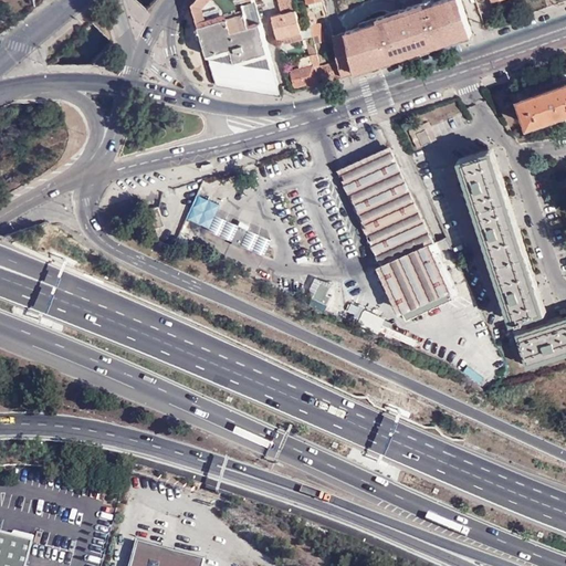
[(281,94),(254,4),(253,0),(194,0),(192,2),(216,83),(281,94)]
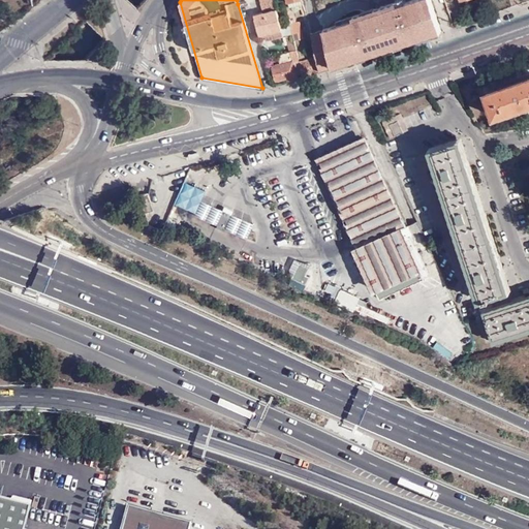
[(273,0),(262,0),(259,1),(262,12),(276,9),(273,0)]
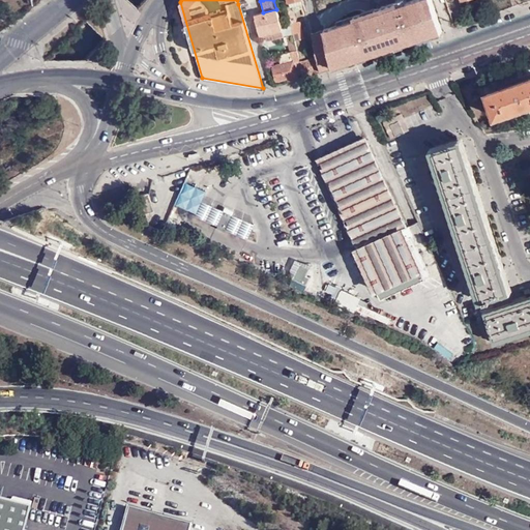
[(432,0),(417,0),(322,30),(333,65),(386,49),(442,31),(432,0)]
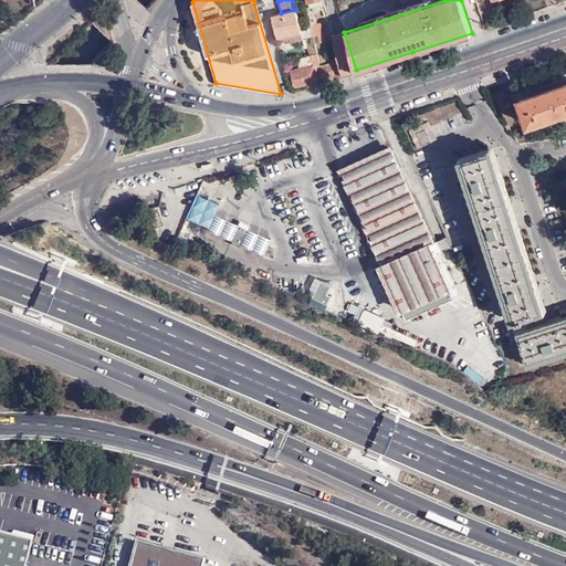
[(295,10),(281,13),(271,17),(278,38),(283,35),(284,43),(304,38),(295,10)]
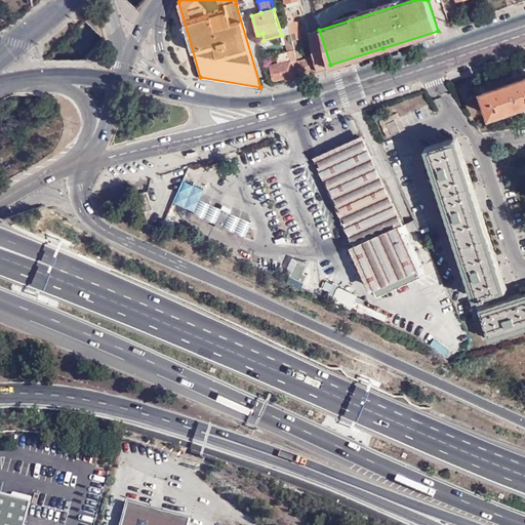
[(284,10),(287,23),(294,22),(291,9),(284,10)]
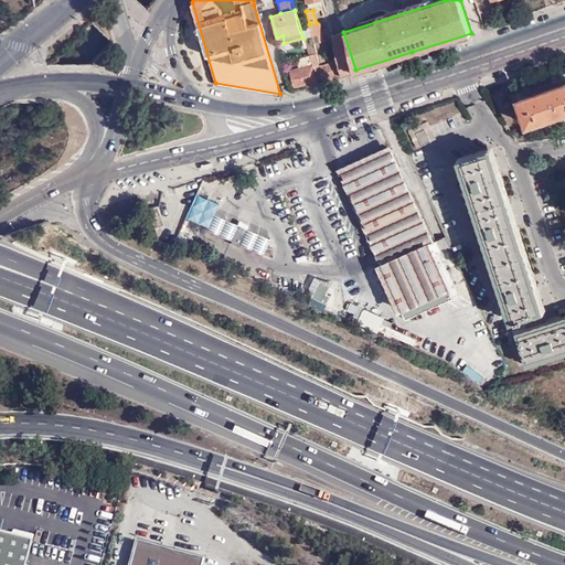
[(310,27),(311,34),(312,35),(320,33),(321,41),(324,40),(320,22),(317,23),(309,24),(310,27)]
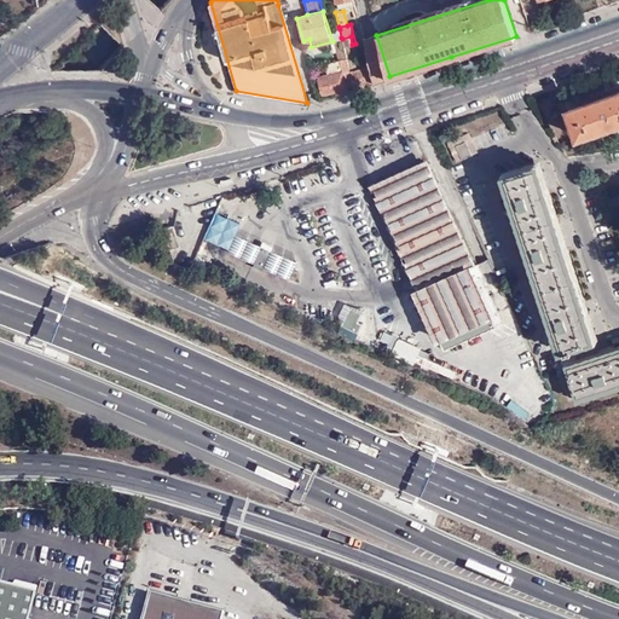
[(342,41),(343,47),(352,45),(351,36),(342,39),(342,41)]
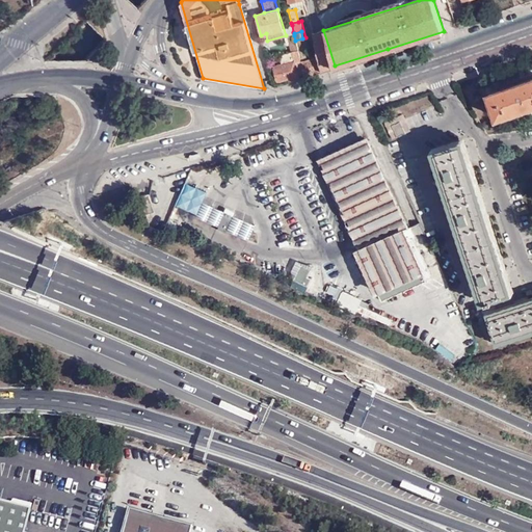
[(288,33),(292,50),(297,49),(295,41),(294,35),(294,33),(293,32),(291,33),(288,33)]
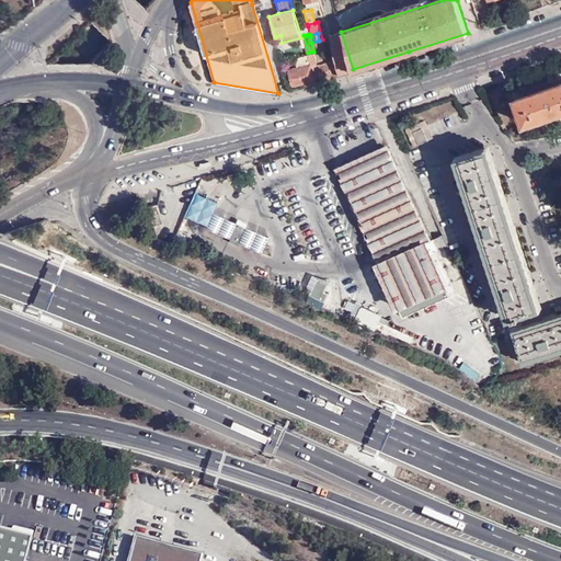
[(315,82),(309,64),(317,61),(313,52),(308,53),(295,57),(298,67),(288,70),(293,86),(304,82),(305,86),(315,82)]
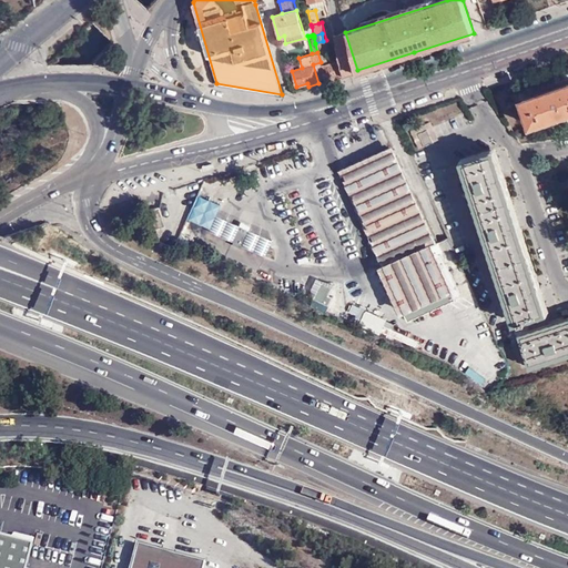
[(343,77),(338,59),(321,64),(325,81),(330,80),(343,77)]
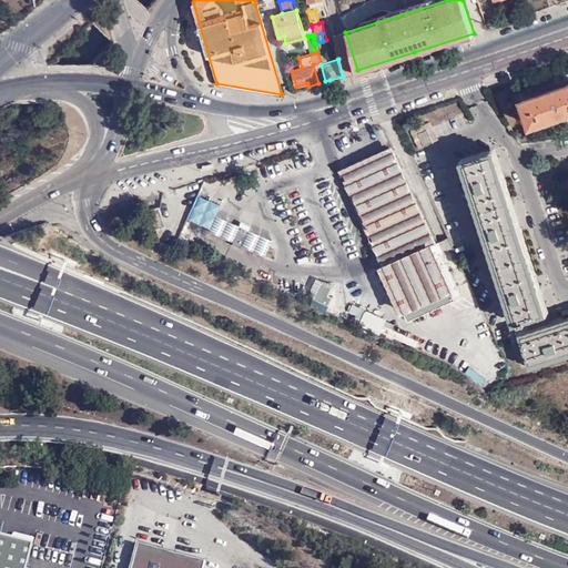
[(567,81),(550,88),(523,97),(530,123),(558,113),(567,110),(567,81)]
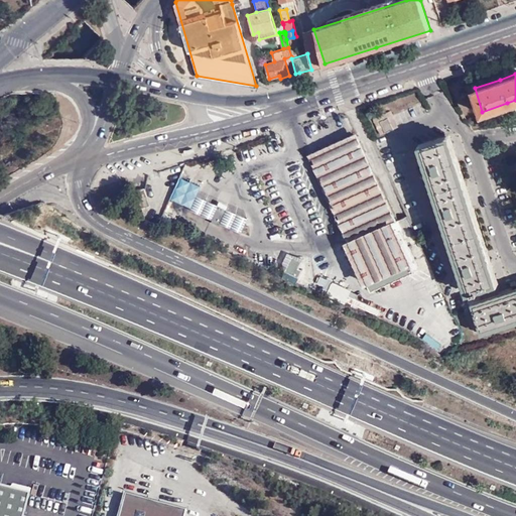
[(416,92),(403,97),(406,106),(419,101),(416,92)]
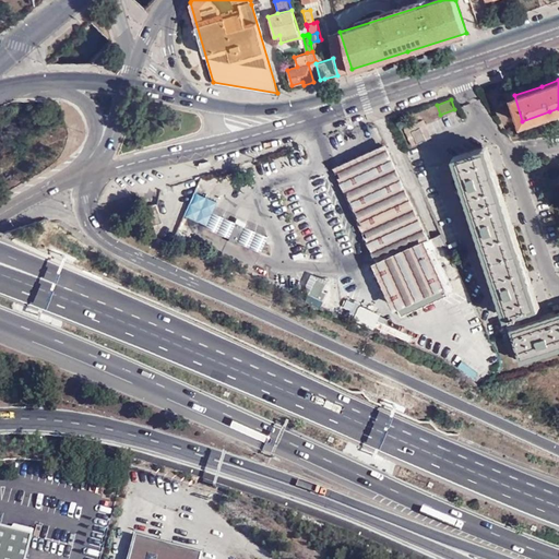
[(412,130),(417,142),(425,139),(419,127),(412,130)]
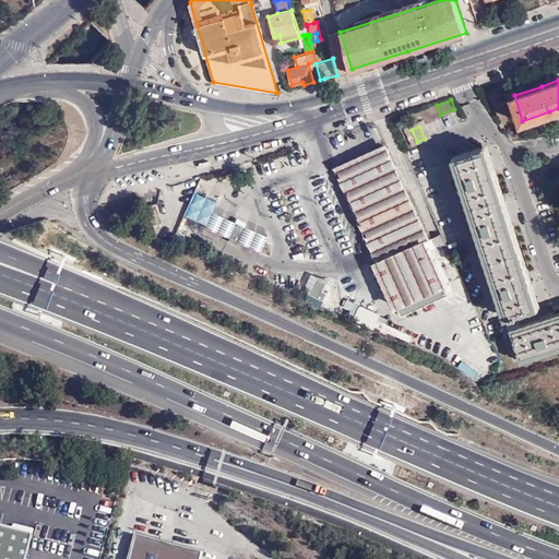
[(428,239),(385,146),(340,168),(382,260),(378,262),(403,316),(449,294),(425,241),(428,239)]
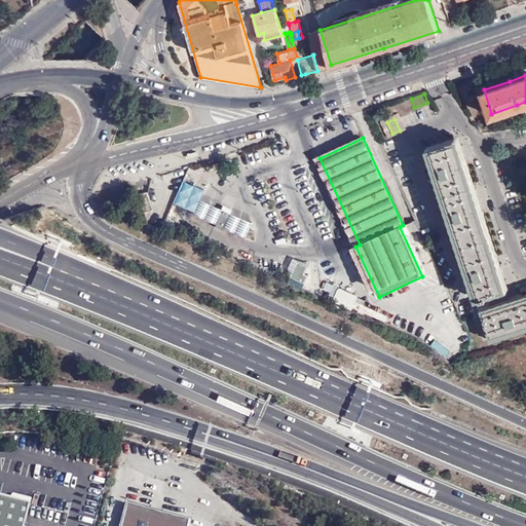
[(470,166),(460,138),(436,145),(483,293),(508,285),(498,256),(484,210),(470,166)]
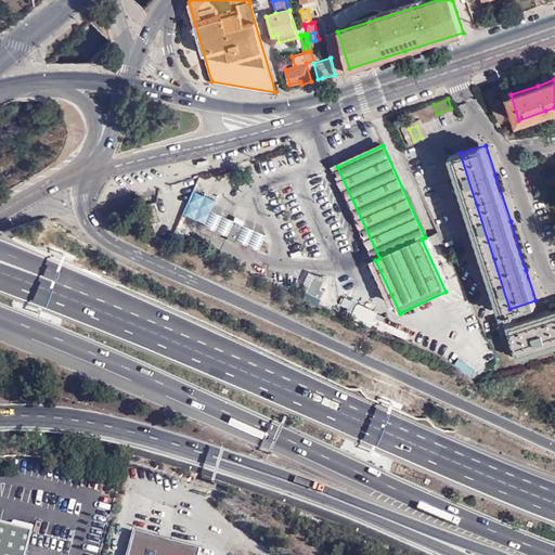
[(154,204),(145,206),(151,223),(159,221),(154,204)]
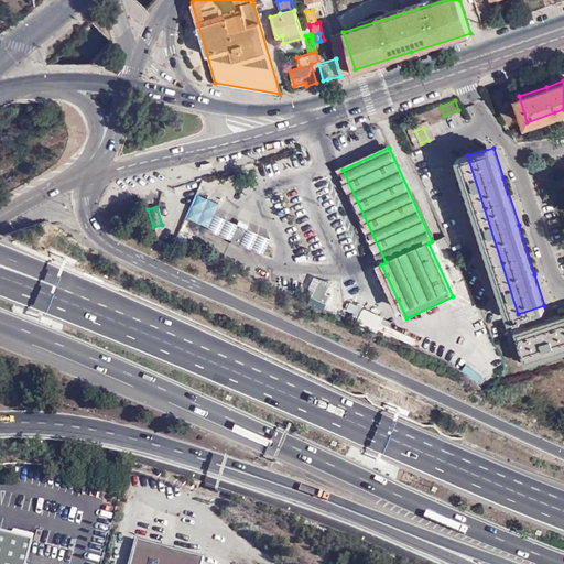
[(229,239),(235,225),(224,220),(217,235),(229,239)]
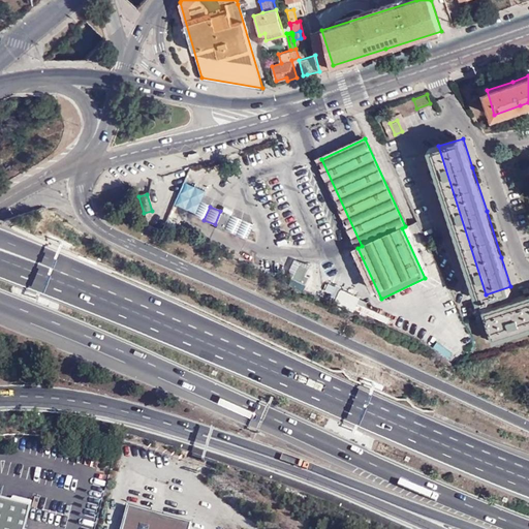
[(230,215),(220,211),(215,224),(224,229),(230,215)]
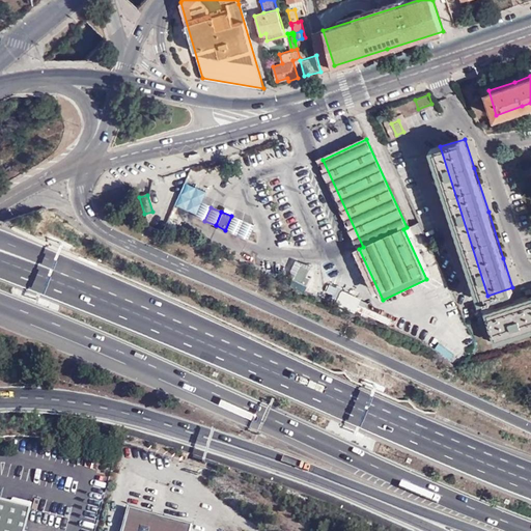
[(252,225),(231,216),(225,230),(246,240),(252,225)]
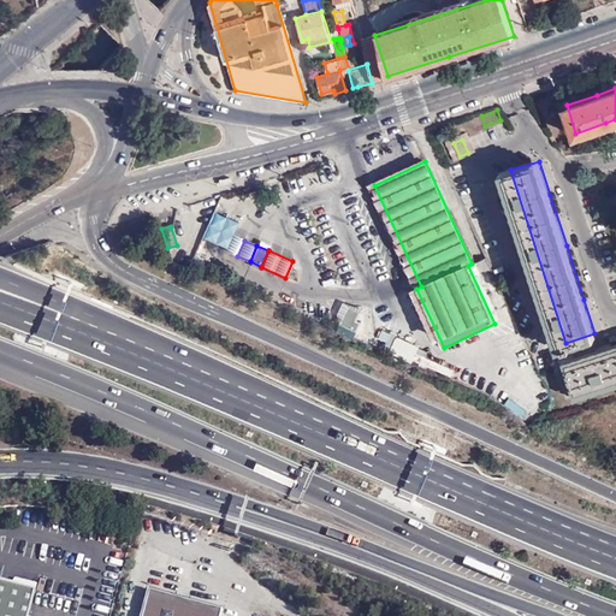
[(361,312),(348,306),(339,325),(356,332),(360,324),(356,323),(361,312)]
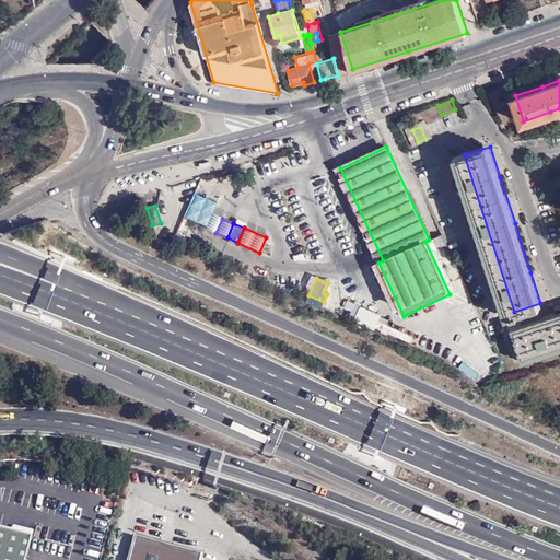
[(559,314),(544,321),(517,330),(526,354),(559,342),(559,314)]
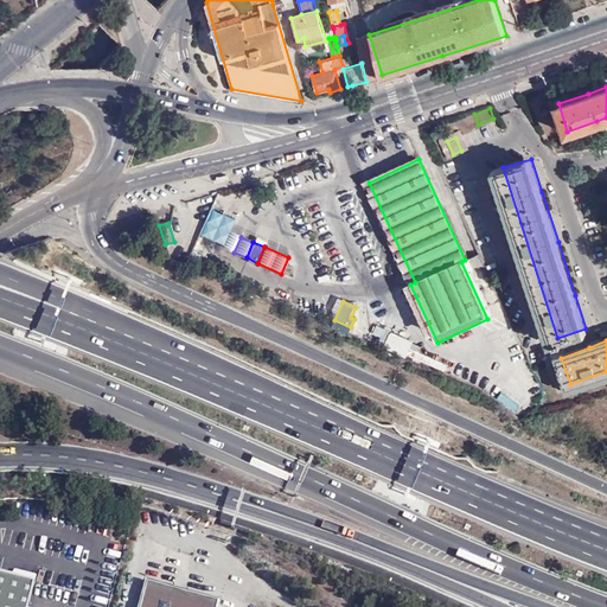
[(0,606),(29,606),(36,582),(0,573),(0,606)]
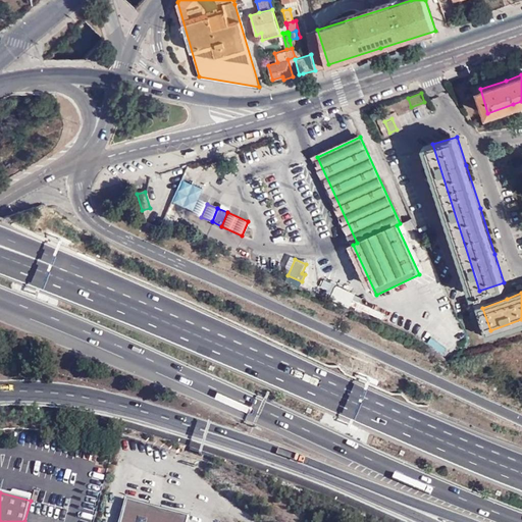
[(188,521),(190,516),(125,500),(119,521),(188,521)]
